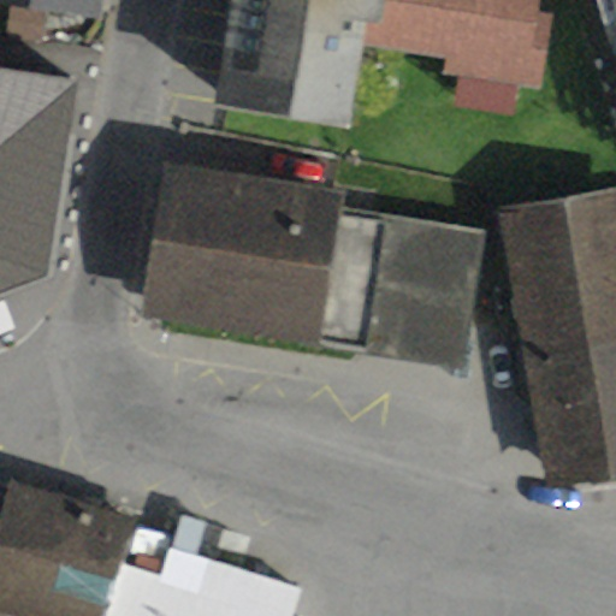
[(98,0),(0,0),(0,3),(95,18),(98,0)]
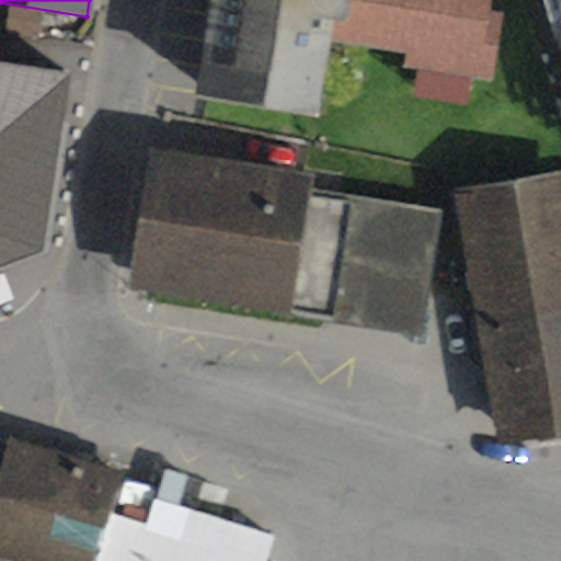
[(208,0),(193,101),(317,122),(330,42),(411,55),(409,69),(492,82),(503,16),(491,14),(493,0),(208,0)]
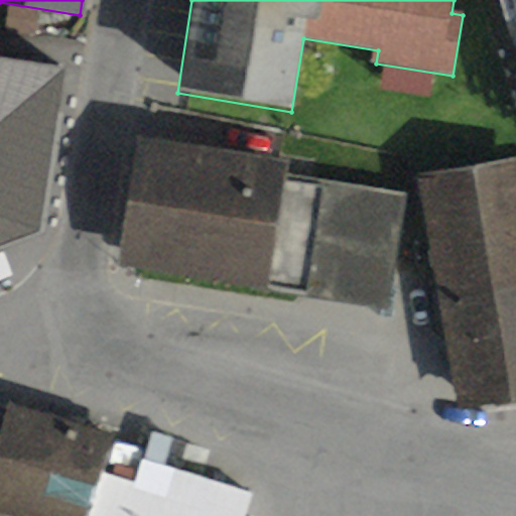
[(0,257),(49,239),(0,111),(0,110),(0,257)]
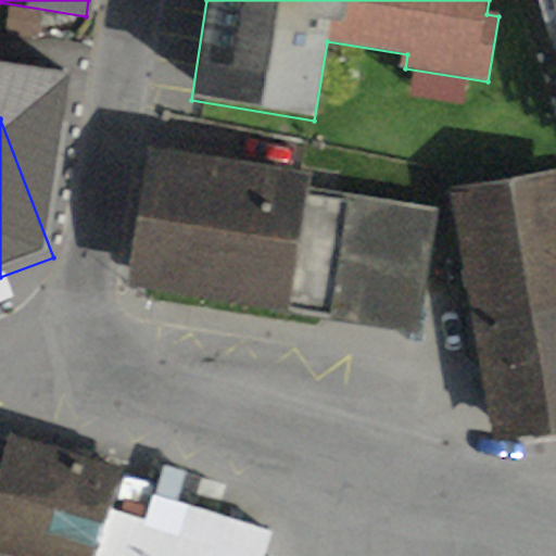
[(315,175),(152,152),(130,291),(328,321),(345,203),(311,198),(315,175)]
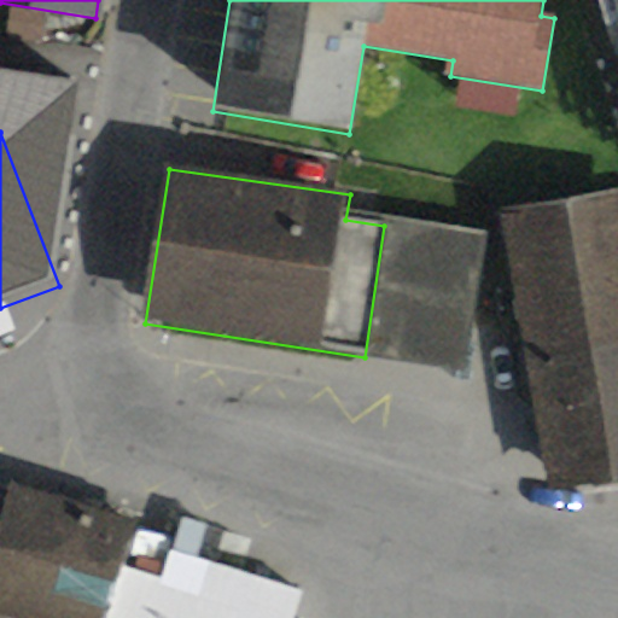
[(617,194),(499,216),(548,500),(617,487),(617,194)]
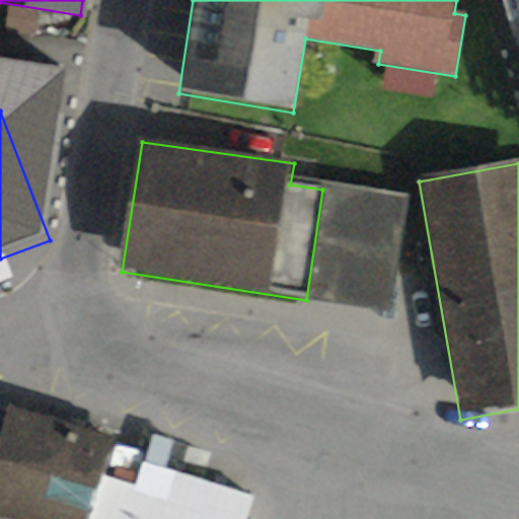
[(323,182),(322,190),(306,300),(392,313),(410,196),(323,182)]
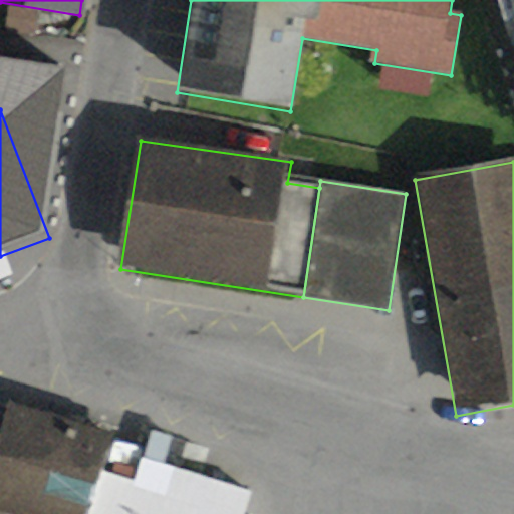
[(85,513),(99,469),(109,438),(6,407),(0,425),(0,513),(85,513)]
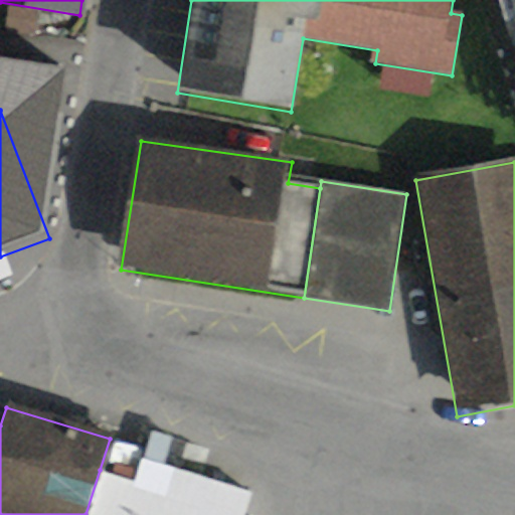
[(100,470),(86,514),(244,514),(251,491),(140,458),(133,480),(100,470)]
